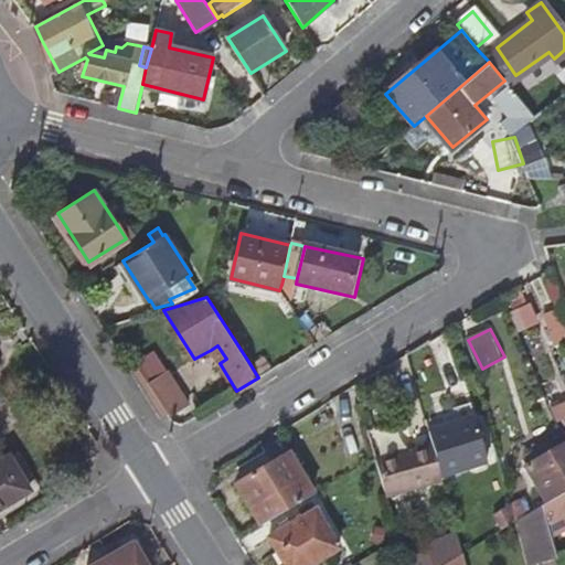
[(211,350),(220,363),(226,359),(217,345),(211,350)]
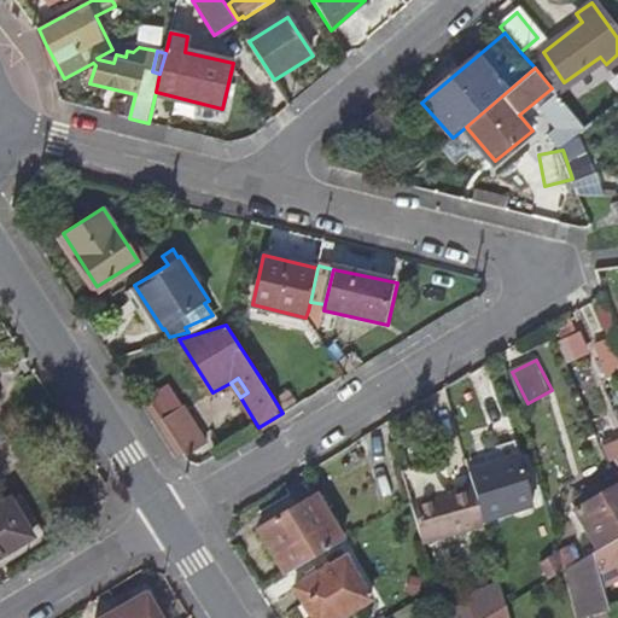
[(208,441),(184,403),(180,406),(165,383),(140,400),(146,409),(175,455),(184,450),(186,454),(208,441)]
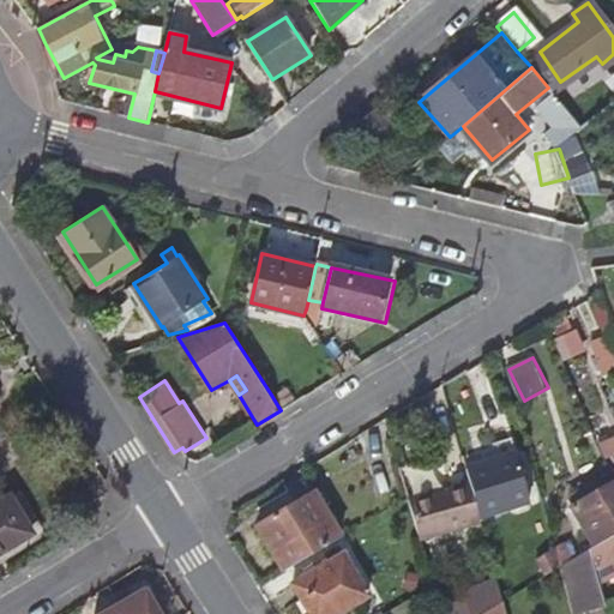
[(271,395),(278,407),(294,396),(286,385),(271,395)]
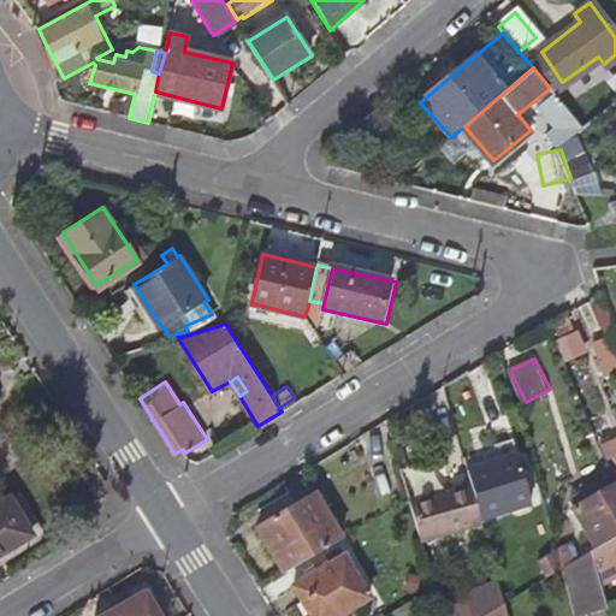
[(517,460),(469,473),(472,481),(484,521),(531,508),(517,460)]
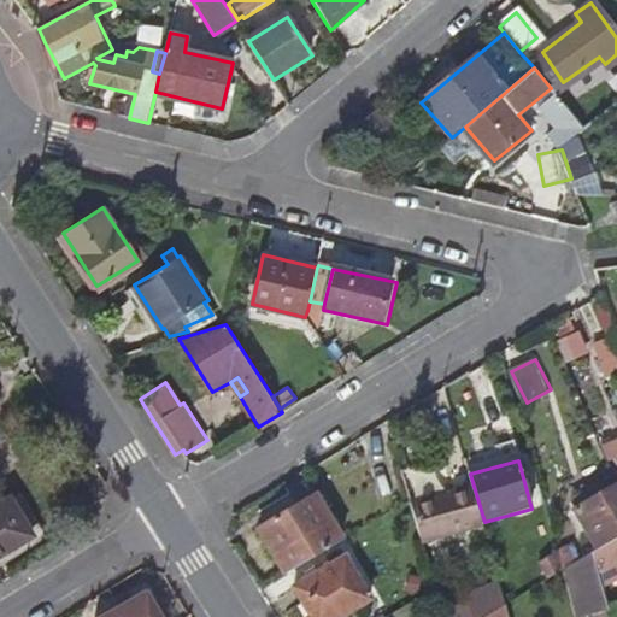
[(616,481),(610,486),(605,477),(585,491),(591,498),(576,506),(587,523),(606,511),(610,519),(616,516),(616,481)]
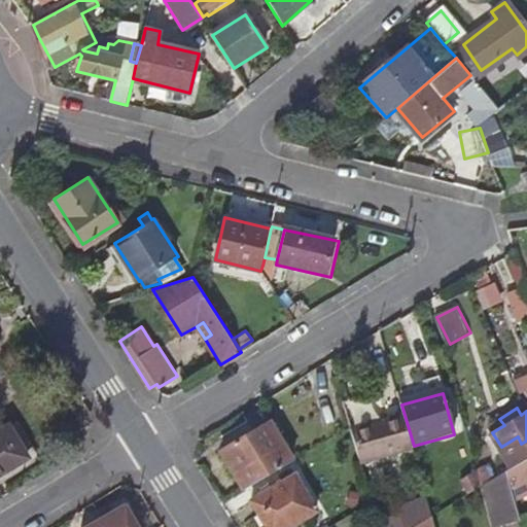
[(414,446),(403,412),(352,427),(361,461),(414,447),(414,446)]
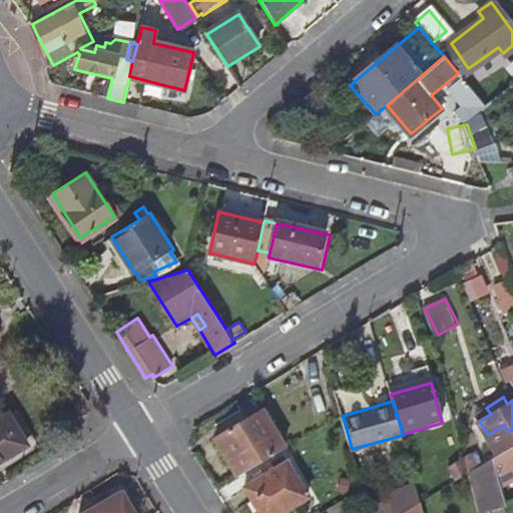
[(217,442),(239,479),(287,450),(265,412),(217,442)]
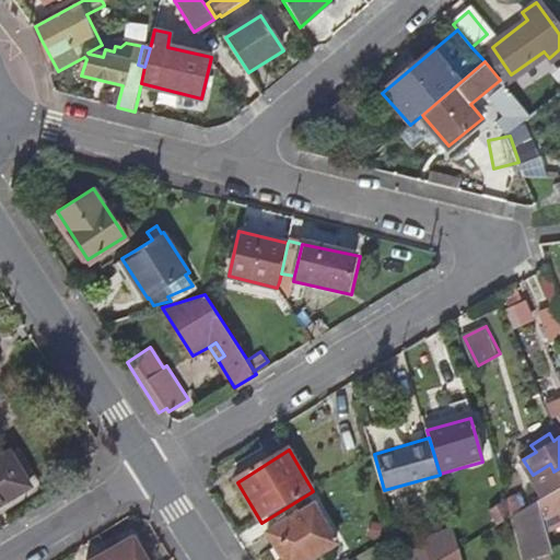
[(1,458),(21,492),(32,486),(11,453),(1,458)]
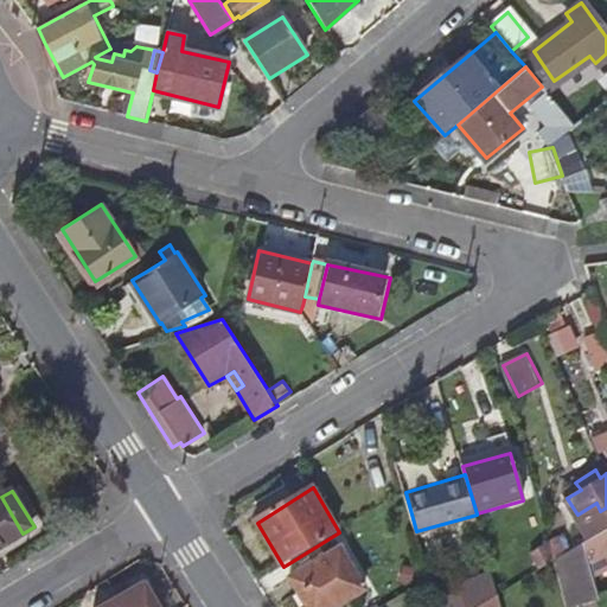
[(0,547),(23,534),(1,497),(0,497),(0,547)]
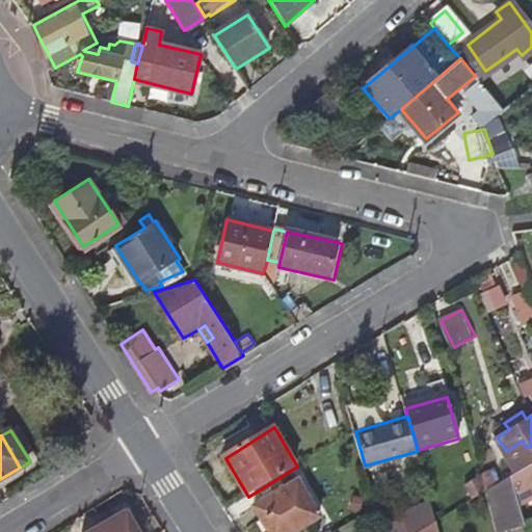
[(531,461),(510,475),(520,507),(531,500),(531,461)]
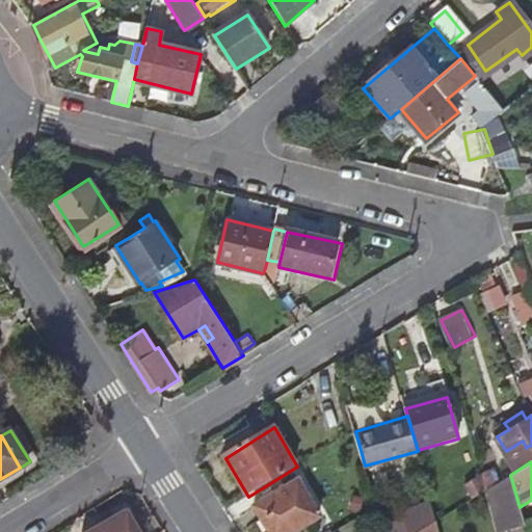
[(495,469),(481,476),(486,489),(502,480),(495,469)]
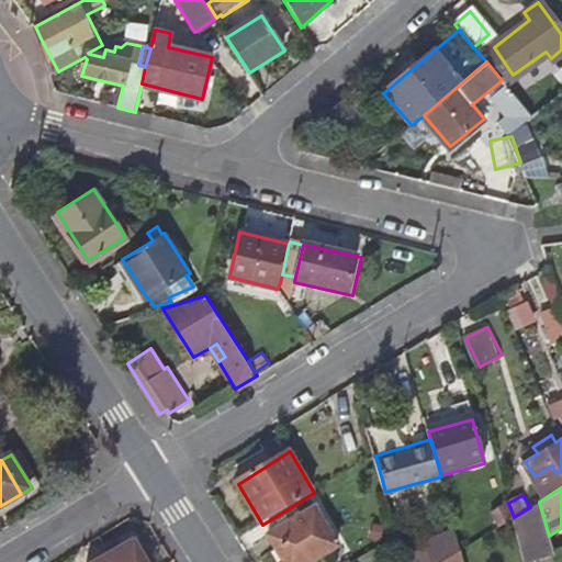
[(498,526),(514,517),(508,503),(508,502),(490,513),(498,526)]
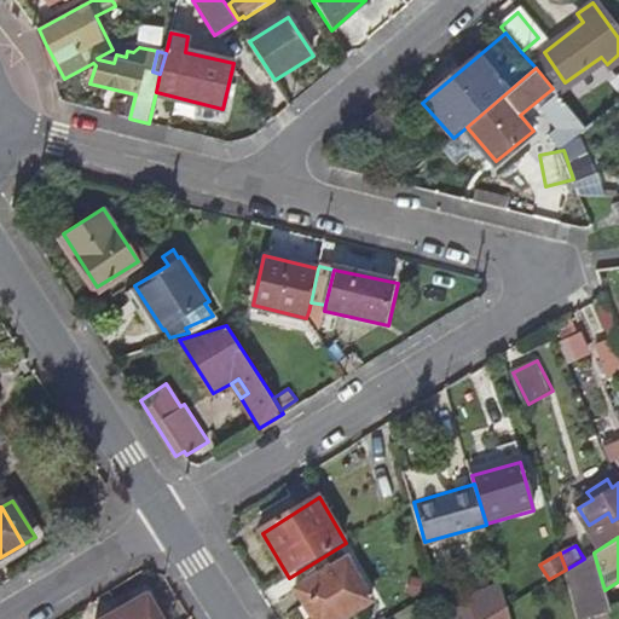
[(586,618),(611,612),(605,591),(605,590),(594,553),(584,559),(566,570),(578,618),(586,618)]
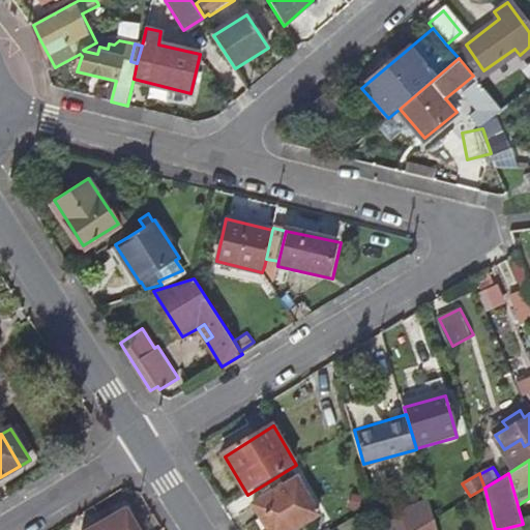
[(285,529),(318,510),(297,476),(253,503),(268,529),(285,529)]
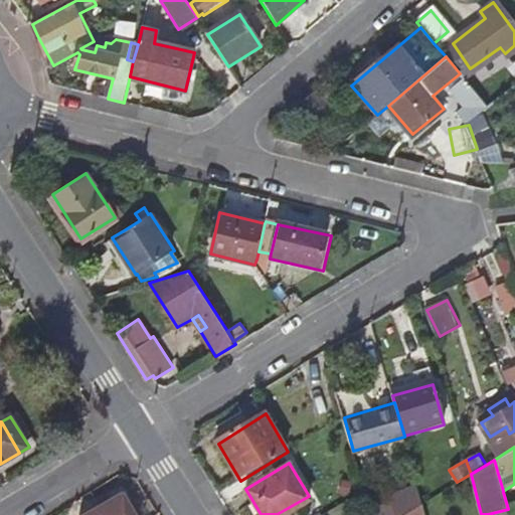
[(401,514),(422,503),(417,485),(388,496),(390,506),(370,512),(371,514),(401,514)]
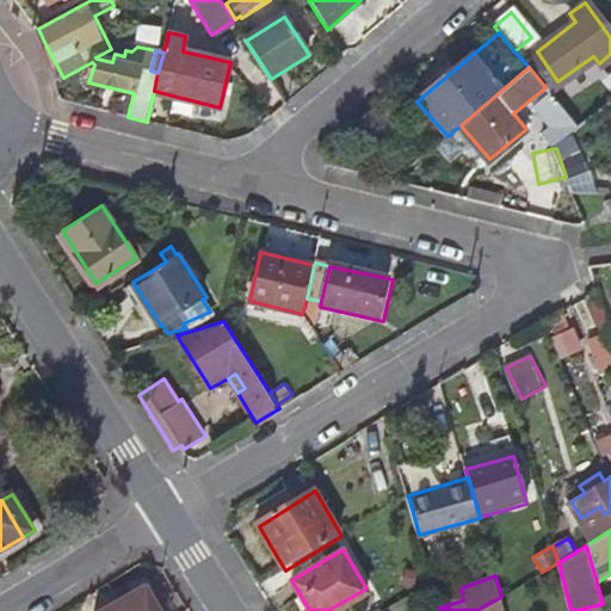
[(159,610),(143,587),(104,610),(159,610)]
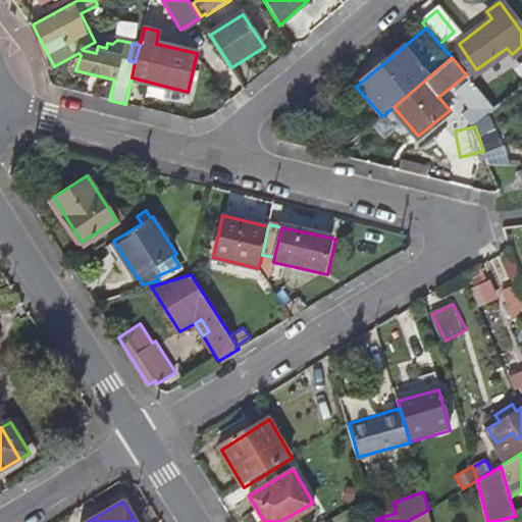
[(369,515),(364,503),(353,508),(358,520),(369,515)]
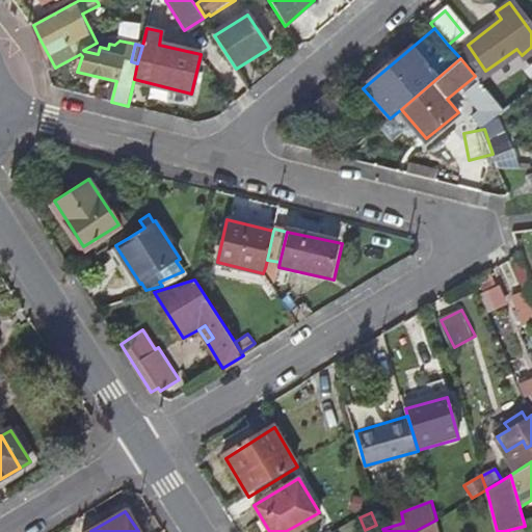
[(440,531),(436,520),(415,531),(440,531)]
